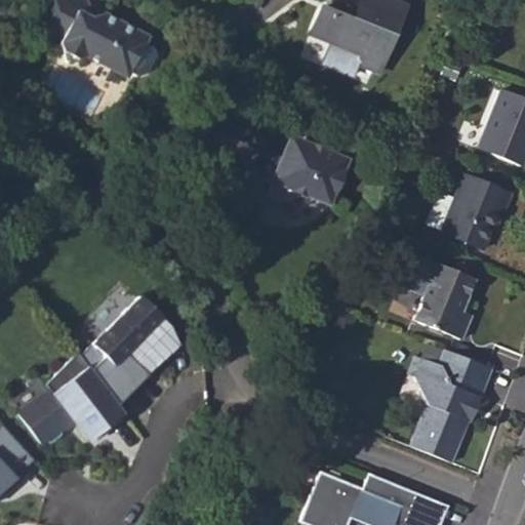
[(311,32),(361,53),(358,62),(378,70),(393,35),(387,33),(393,18),(399,21),(406,4),(396,0),(361,0),(357,11),(332,0),(328,8),(321,6),(311,32)]
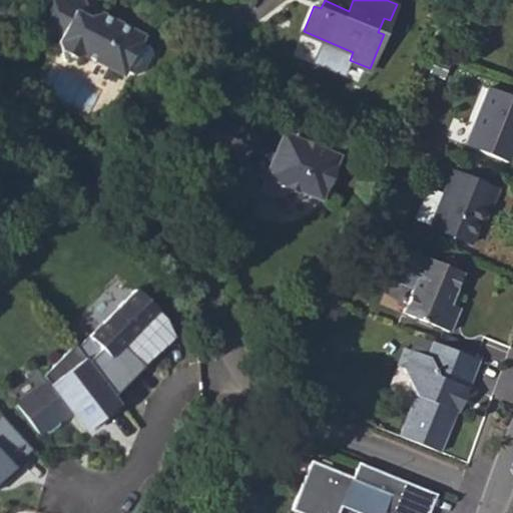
[(73,47),(98,60),(106,78),(126,77),(143,84),(146,77),(179,92),(187,89),(195,72),(192,64),(169,53),(172,47),(141,31),(128,35),(116,29),(123,15),(97,1),(73,47)]
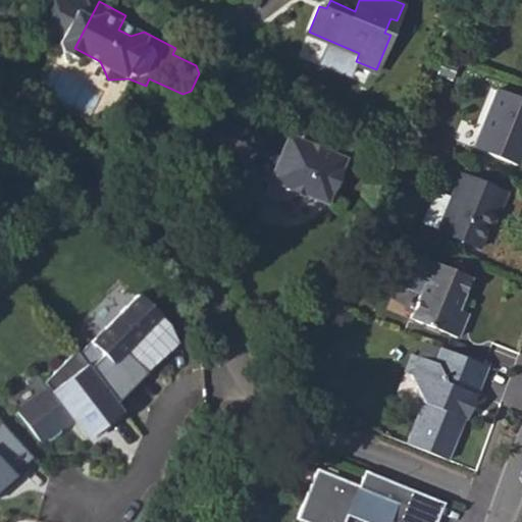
[(473,147),(518,165),(521,155),(521,100),(497,90),(473,147)]
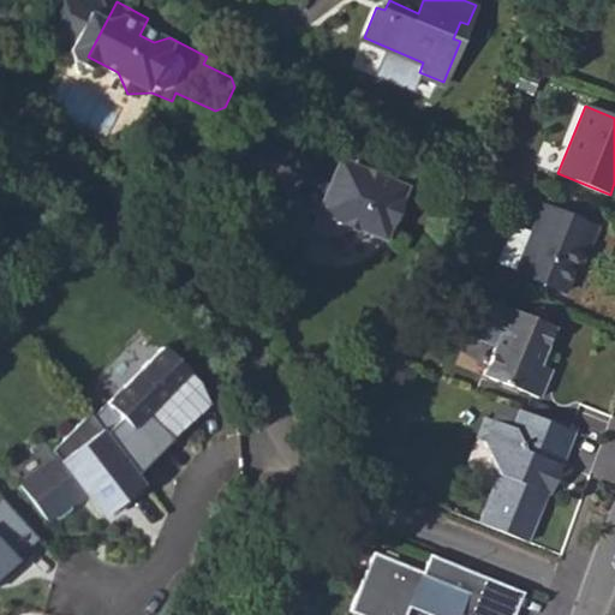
[(334,162),(303,151),(288,187),(294,190),(305,195),(299,208),(293,207),(285,227),(324,244),(340,244),(351,243),(359,237),(365,230),(384,238),(405,187),(350,165),(336,169),(334,162)]
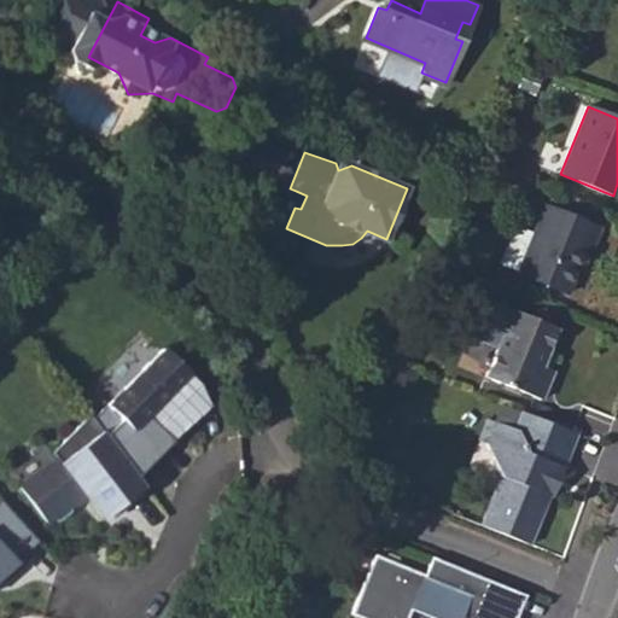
[(296,191),(290,207),(295,208),(301,209),(307,196),(296,191)]
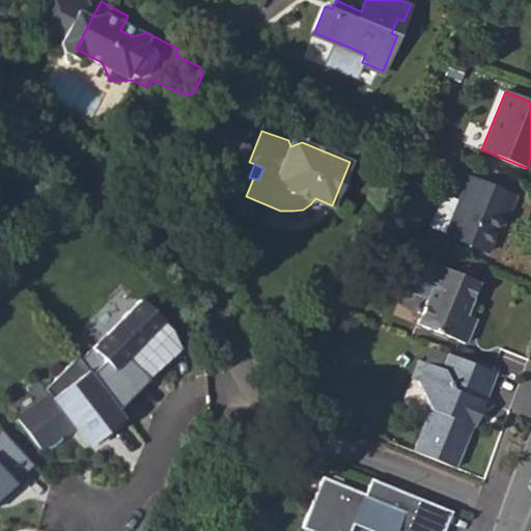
[(428,226),(445,234),(445,235),(487,253),(502,214),(508,217),(515,196),(468,177),(458,201),(442,194),(428,226)]
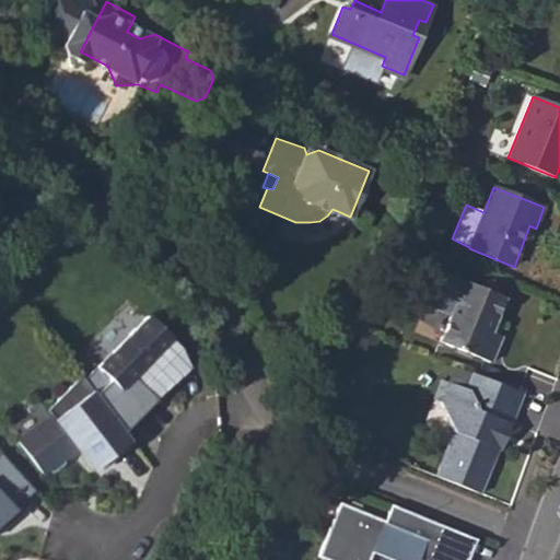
[(426,301),(450,312),(447,317),(436,342),(491,364),(502,336),(491,331),(506,296),(463,280),(463,281),(438,272),(426,301)]
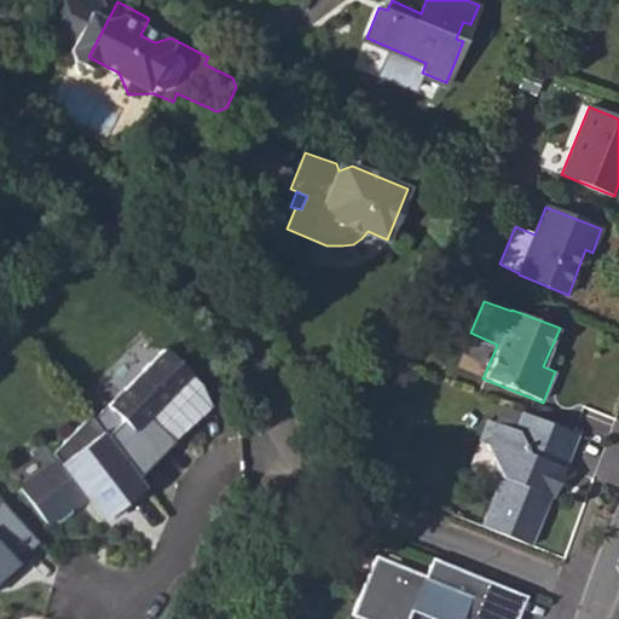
[(468,339),(495,351),(497,345),(470,333),(468,339)]
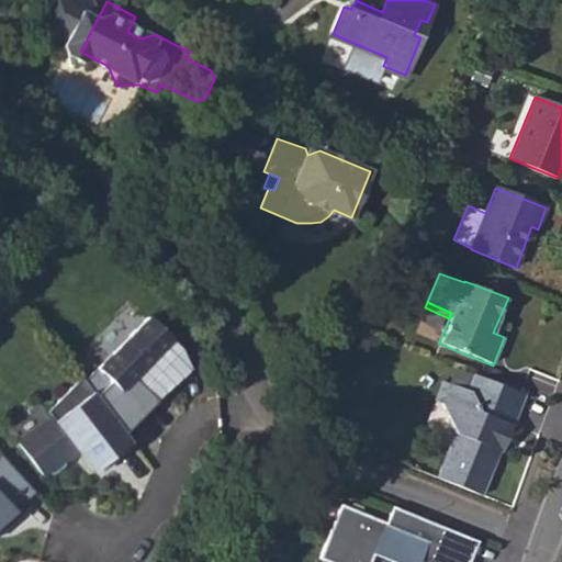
[(366,325),(375,328),(382,313),(372,310),(366,325)]
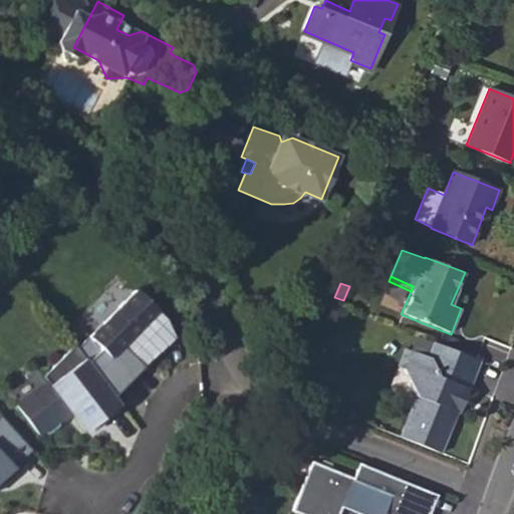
[(167,322),(155,310),(138,293),(105,324),(108,327),(95,340),(92,337),(78,350),(115,399),(134,380),(166,349),(171,344),(176,339),(167,322)]
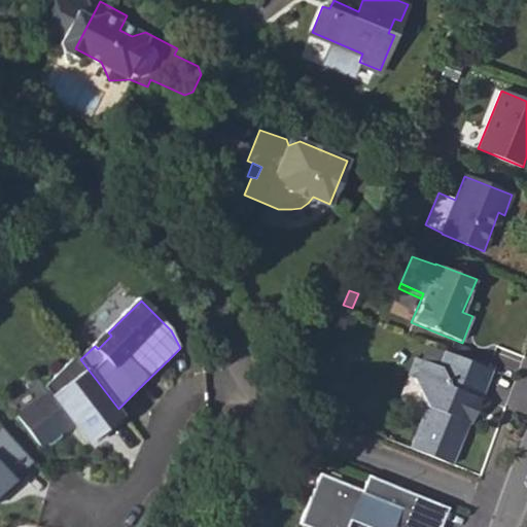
[(108,332),(95,346),(98,349),(111,336),(108,332)]
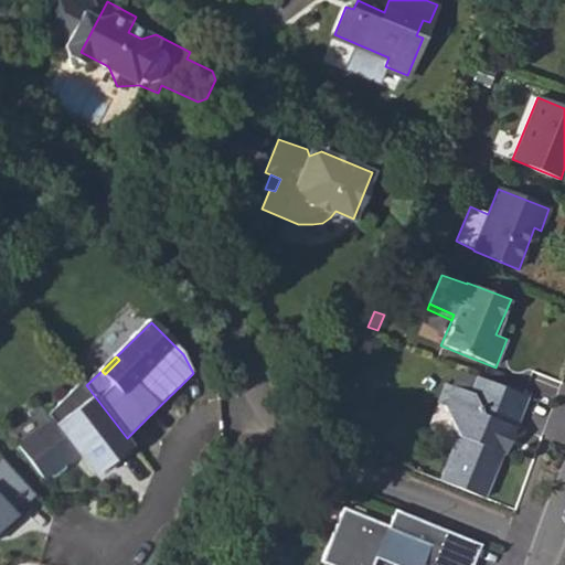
[(439,481),(484,500),(503,452),(498,450),(508,425),(515,428),(528,396),(477,375),(471,393),(452,385),(444,406),(457,436),(439,481)]
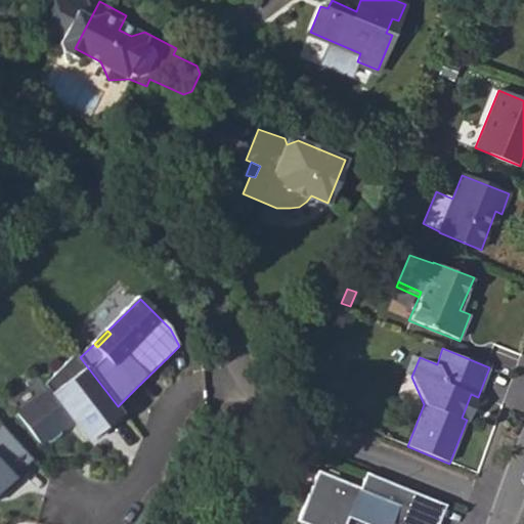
[(118,406),(80,357),(78,354),(48,384),(52,390),(20,413),(43,443),(44,443),(52,444),(61,437),(62,429),(73,421),(89,442),(124,415),(118,406)]
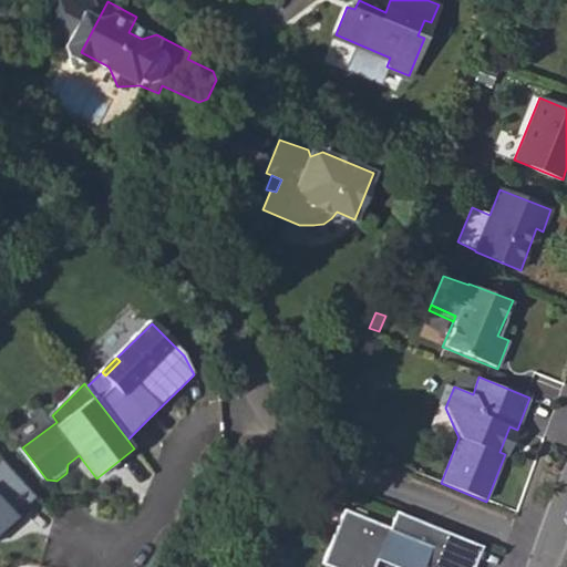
[(437,404),(445,408),(454,387),(446,383),(437,404)]
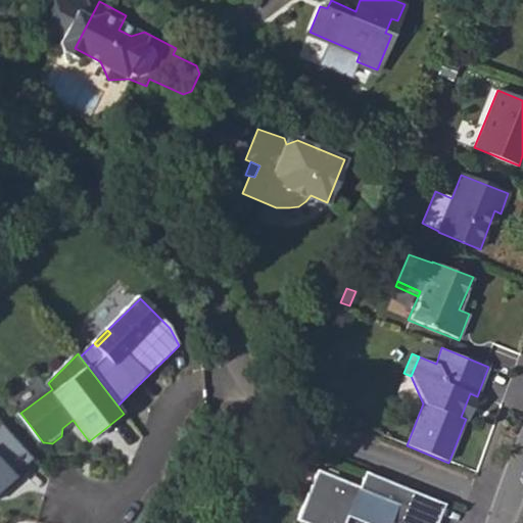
[(33,459),(0,423),(0,489),(1,489),(5,493),(18,480),(14,476),(33,459)]
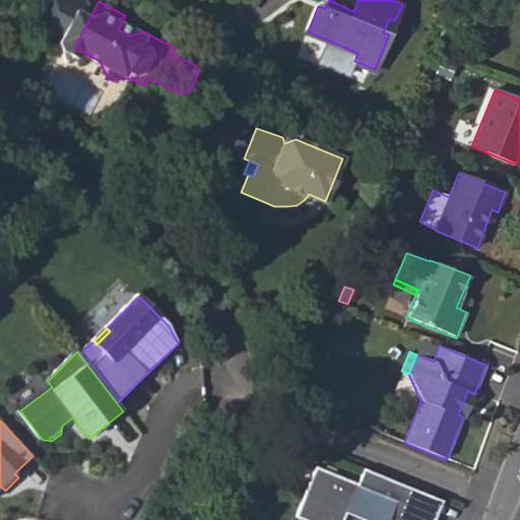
[(295,518),(301,519),(435,519),(442,503),(363,470),(356,483),(315,467),(295,518)]
